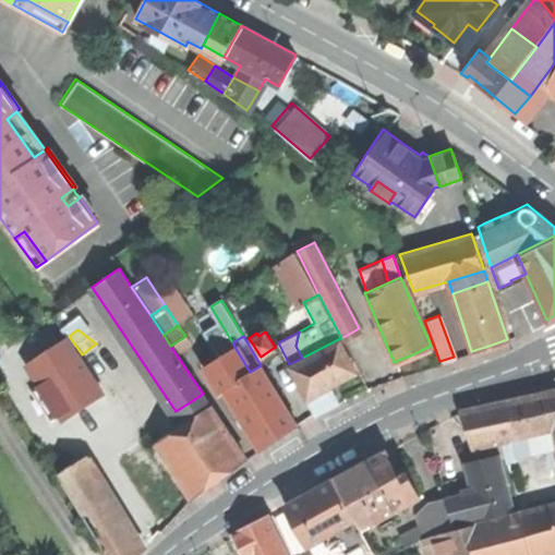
[(337,381),(354,372),(338,339),(302,358),(289,364),(306,397),(328,386),(337,381)]
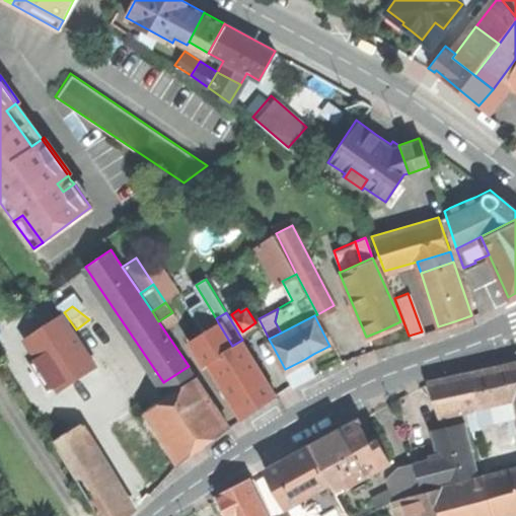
[(76,329),(98,357),(111,347),(89,319),(76,329)]
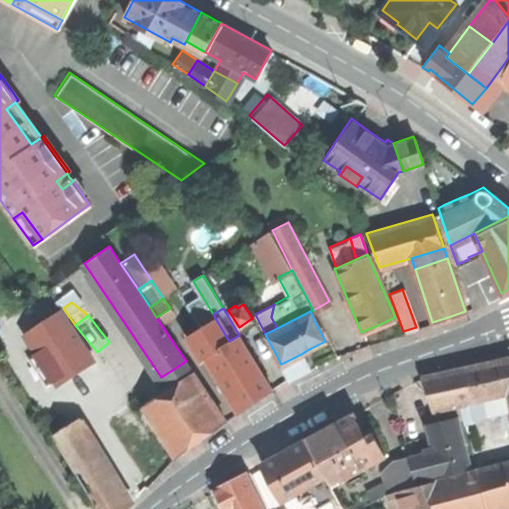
[(199,359),(204,356),(229,341),(215,318),(185,337),(199,359)]
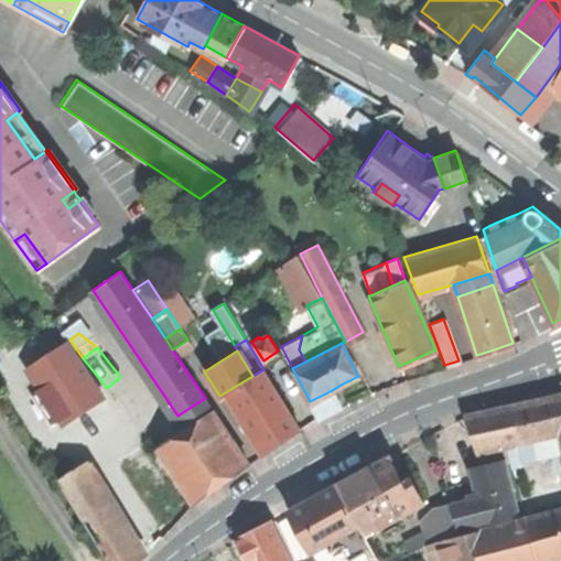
[(225,392),(260,451),(280,440),(299,428),(263,369),(252,376),(225,392)]
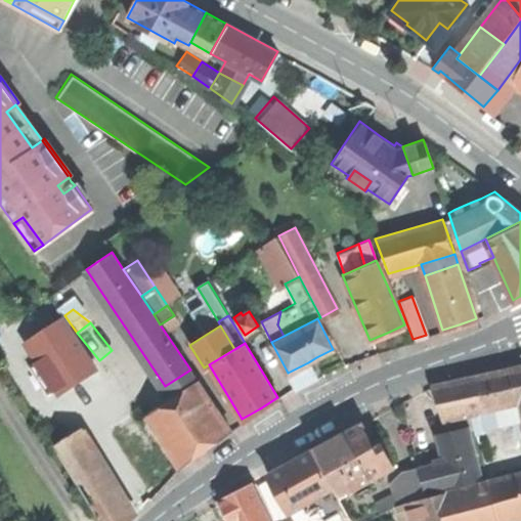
[(316,377),(308,362),(288,373),(295,387),(316,377)]
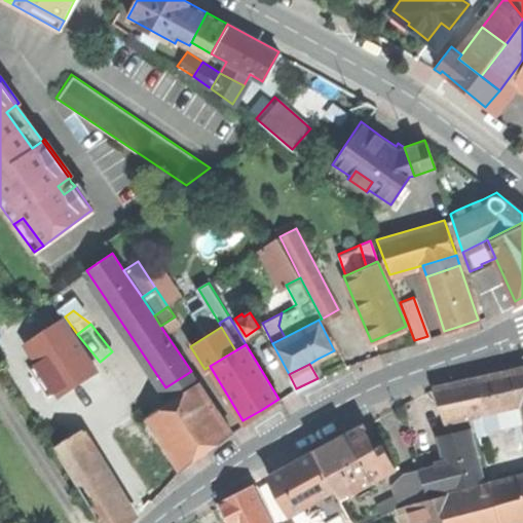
[(522,367),(482,378),(491,410),(520,403),(522,402),(522,367)]
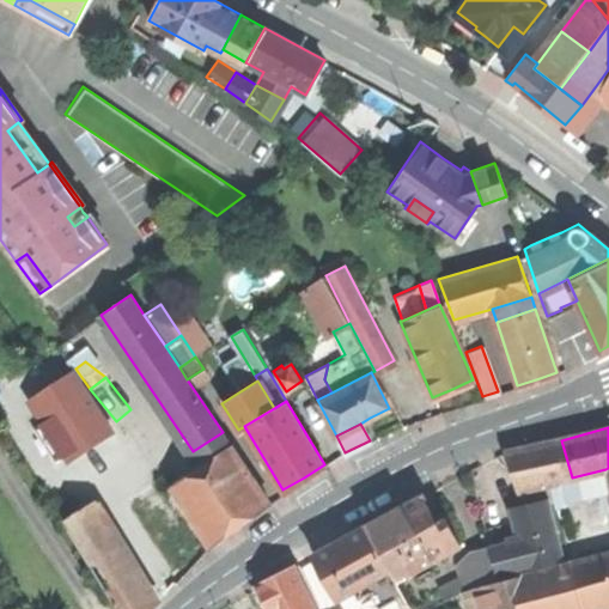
[(193,451),(201,464),(231,444),(223,432),(193,451)]
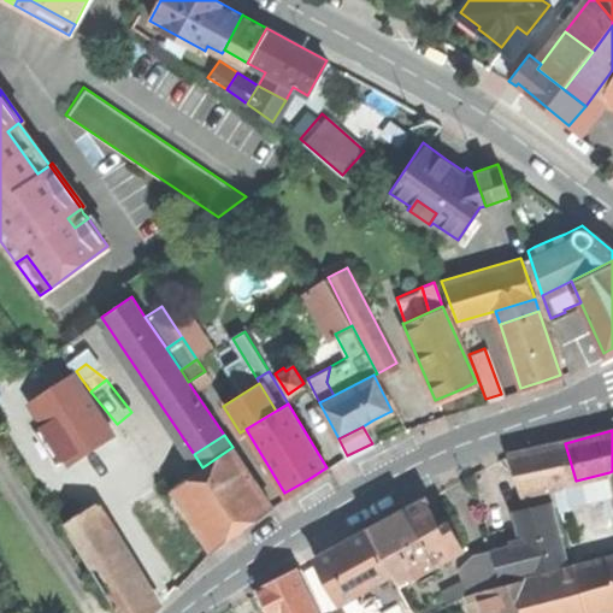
[(513,457),(525,494),(565,483),(576,481),(565,443),(513,457)]
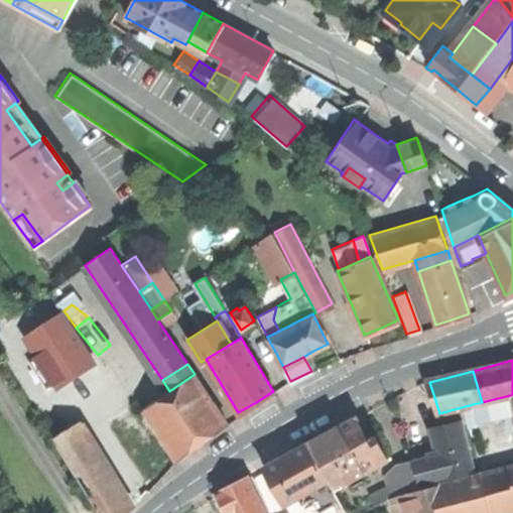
[(141,409),(173,459),(200,441),(227,423),(195,374),(169,391),(141,409)]
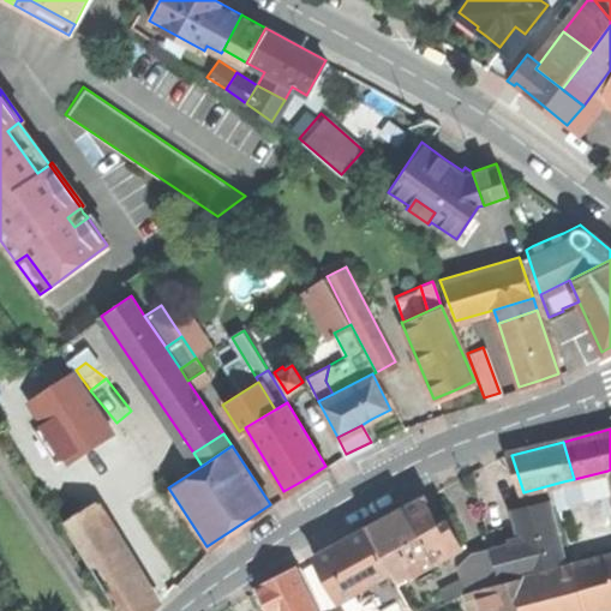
[(568,499),(610,489),(610,485),(607,471),(574,479),(563,481),(568,499)]
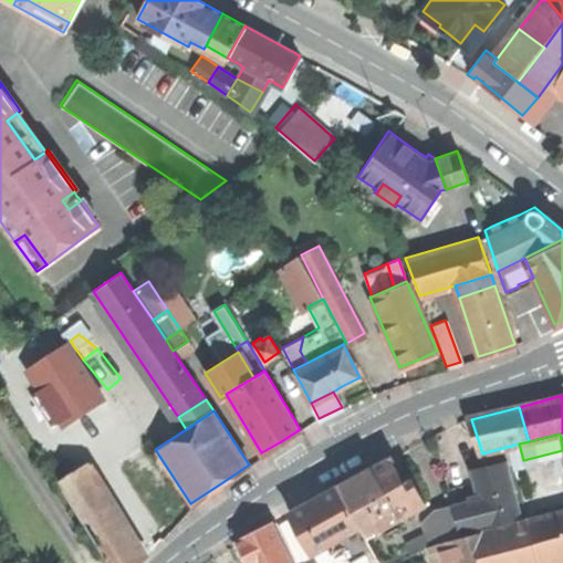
[(362,523),(367,534),(427,502),(410,470),(400,475),(391,456),(364,471),(340,483),(362,523)]
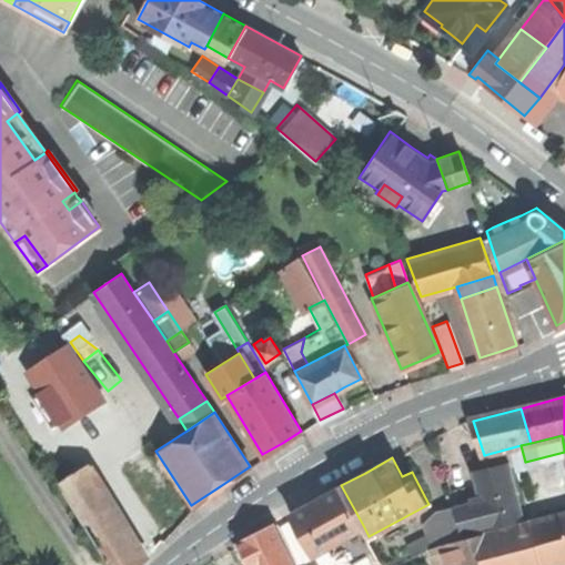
[(491,463),(474,467),(490,527),(524,518),(508,458),(491,463)]
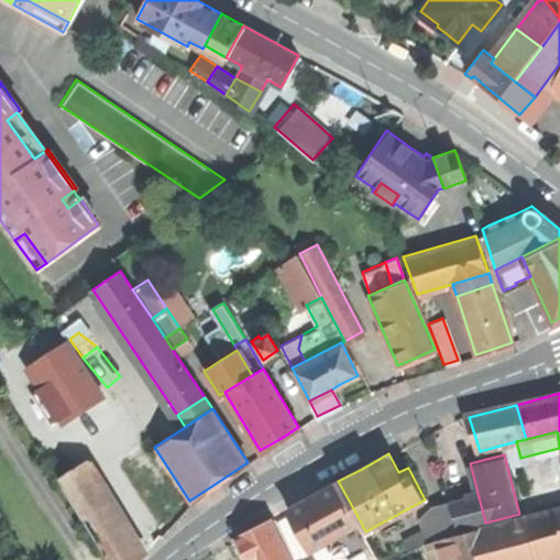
[(97,539),(110,559),(133,559),(139,556),(79,462),(57,476),(83,518),(88,514),(101,536),(97,539)]
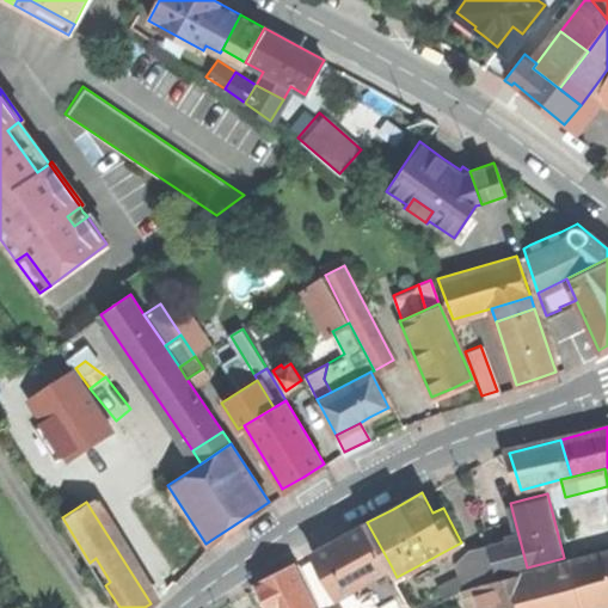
[(357,583),(391,565),(367,522),(338,538),(314,551),(337,594),(357,583)]
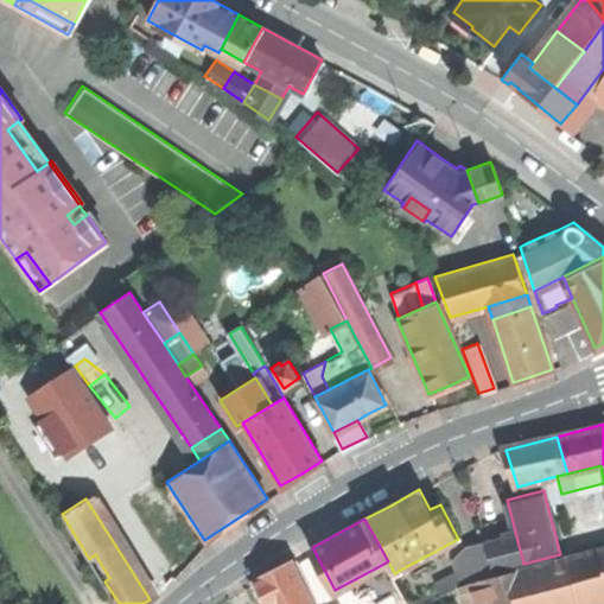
[(495,572),(508,568),(501,538),(488,541),(495,572)]
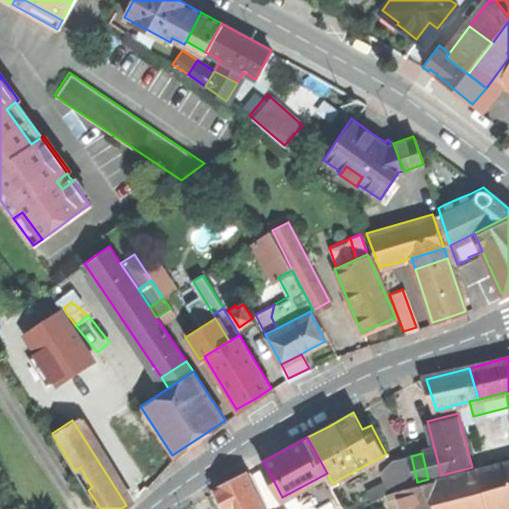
[(403,485),(417,482),(411,456),(410,454),(396,458),(403,485)]
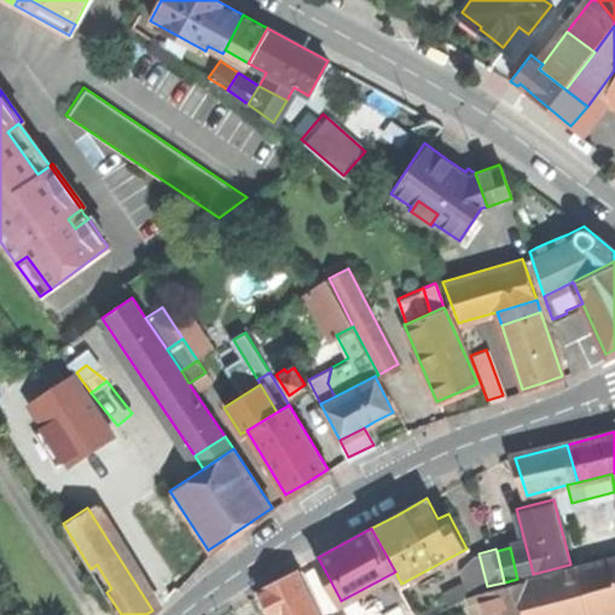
[(614,553),(574,563),(587,614),(614,607),(614,553)]
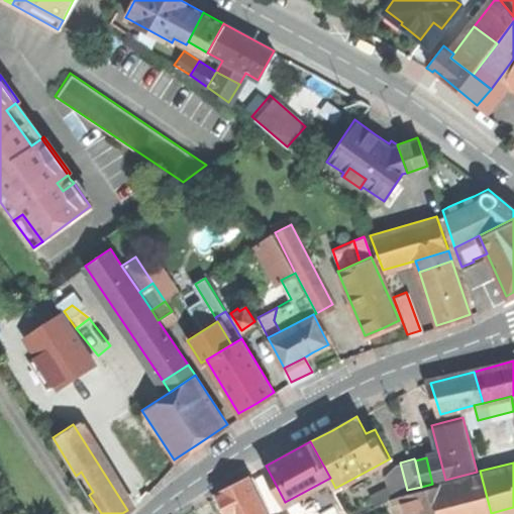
[(407,490),(400,492),(408,513),(488,513),(491,513),(480,471),(477,472),(445,480),(432,484),(421,487),(407,490)]
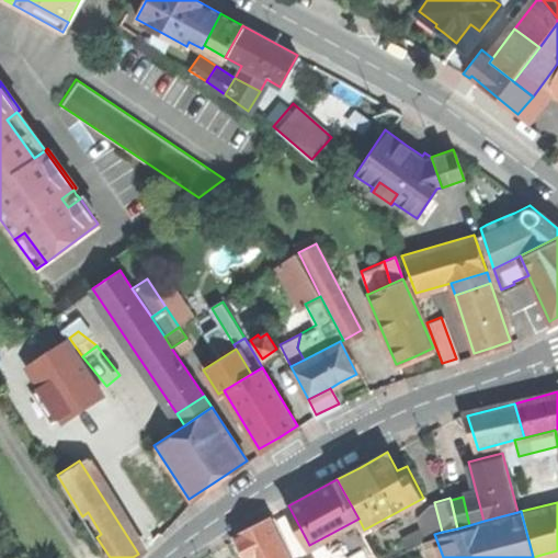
[(254,525),(236,534),(247,557),(292,557),(272,516),(254,525)]
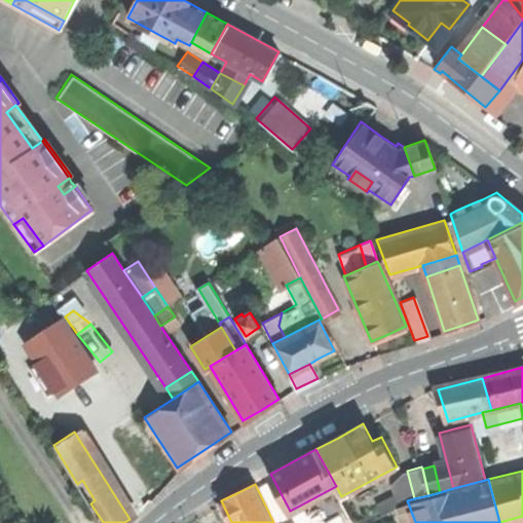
[(346,506),(341,496),(336,486),(307,501),(310,509),(320,503),(327,516),(333,513),(346,506)]
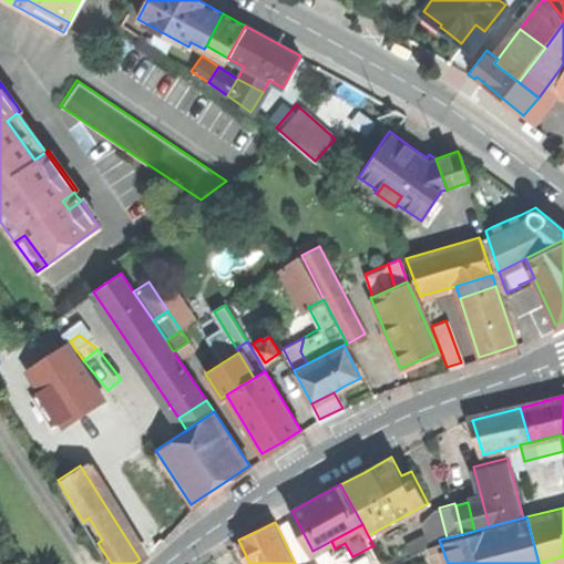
[(436,563),(448,563),(439,540),(429,545),(436,563)]
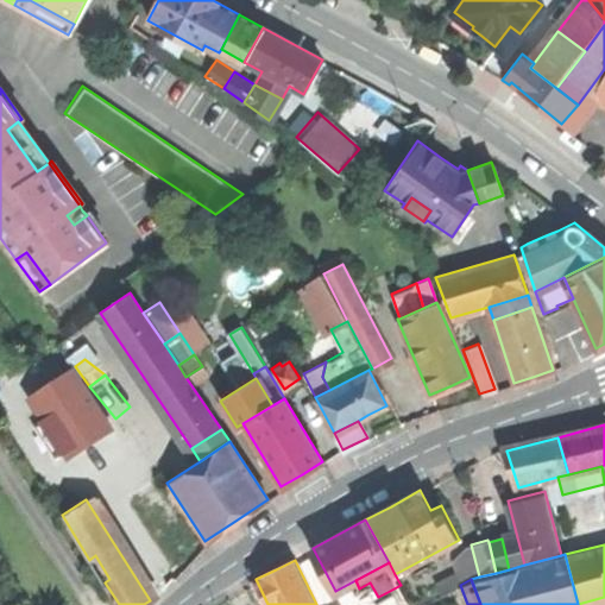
[(411,604),(401,585),(385,593),(391,604),(411,604)]
